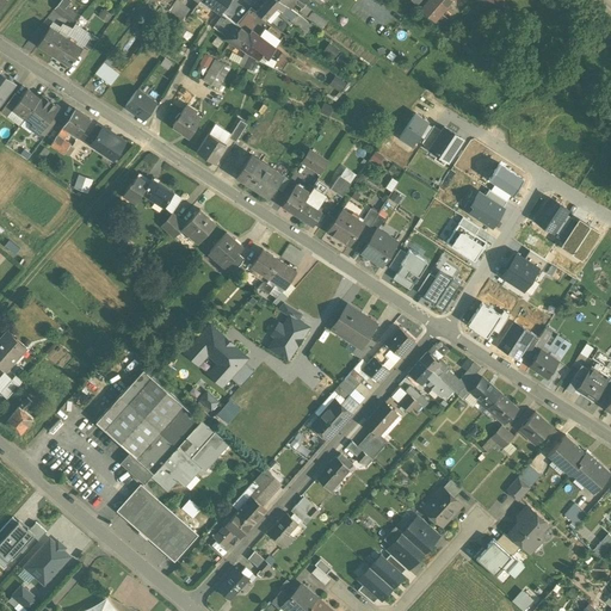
[(69,0),(61,0),(55,8),(61,13),(67,6),(71,1),(69,0)]
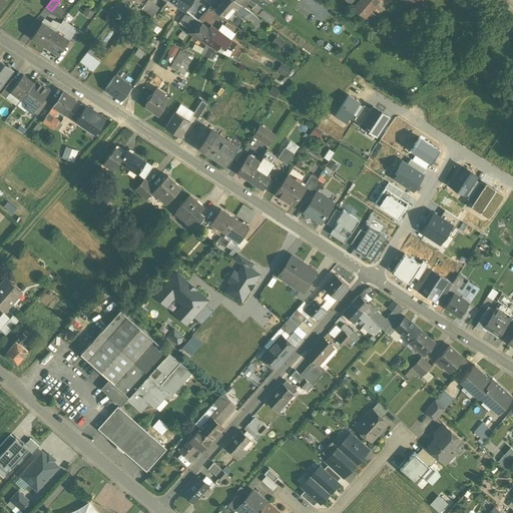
[(173,3),(168,0),(160,12),(164,15),(173,3)]
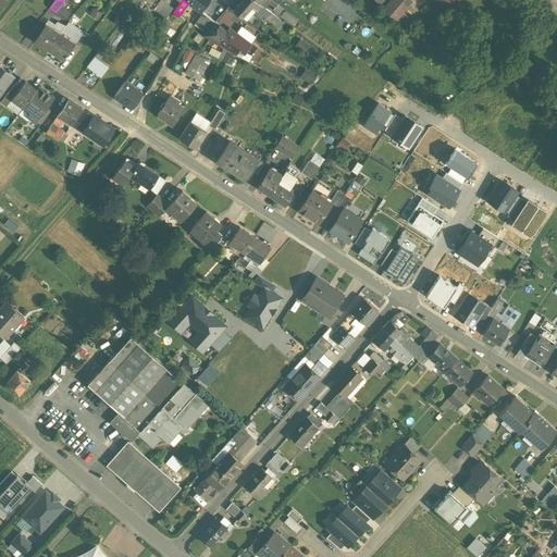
[(199,0),(198,3),(195,8),(201,13),(210,0),(199,0)]
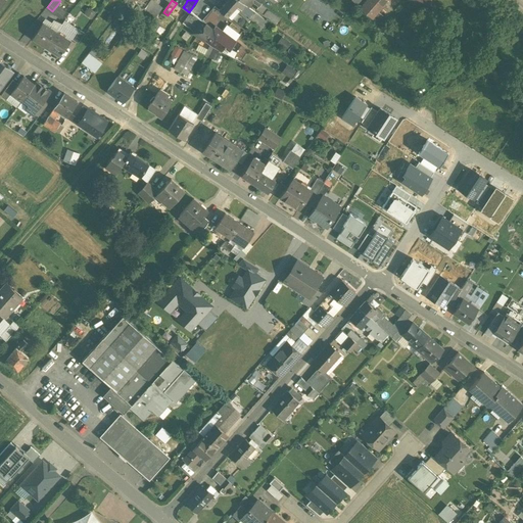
[(204,0),(201,0),(190,14),(198,19),(201,15),(210,4),(204,0)]
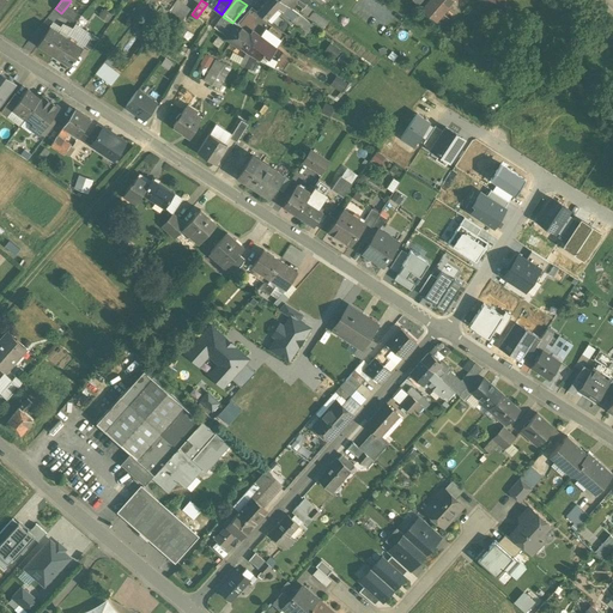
[(277,0),(268,0),(258,13),(266,20),(277,7),(281,2),(277,0)]
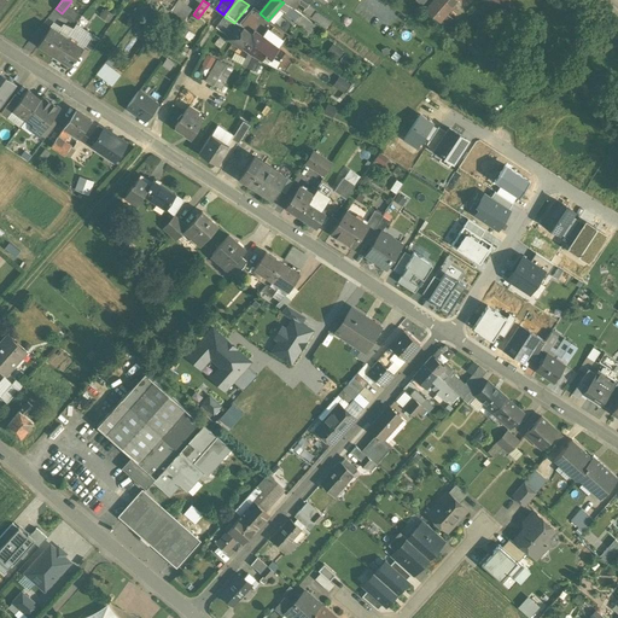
[(309,6),(302,0),(297,6),(304,12),(309,6)]
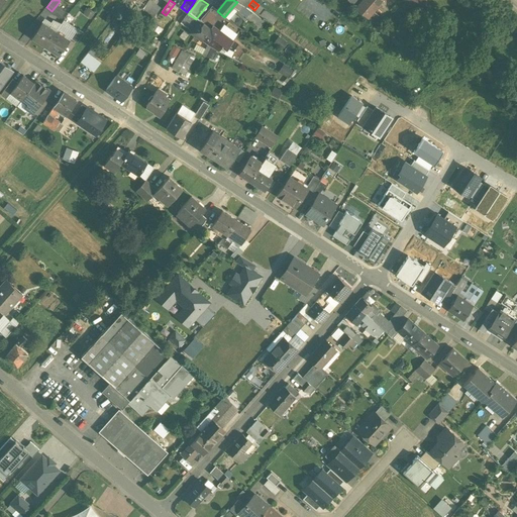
[(378,6),(371,0),(363,0),(356,8),(369,17),(371,15),(378,6)]
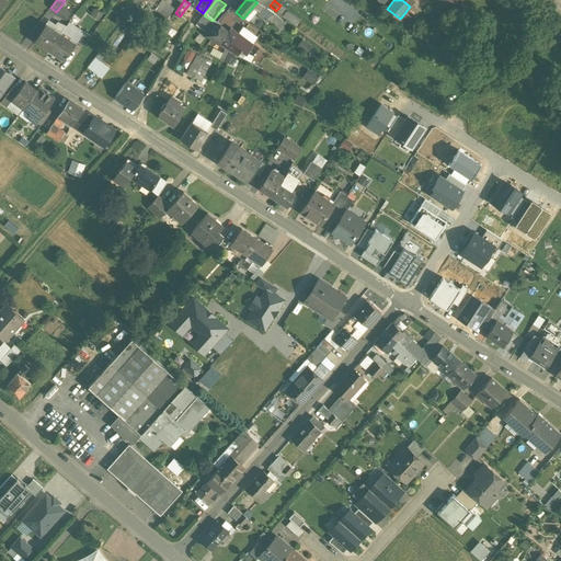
[(462,1),(461,0),(438,0),(453,12),(462,1)]
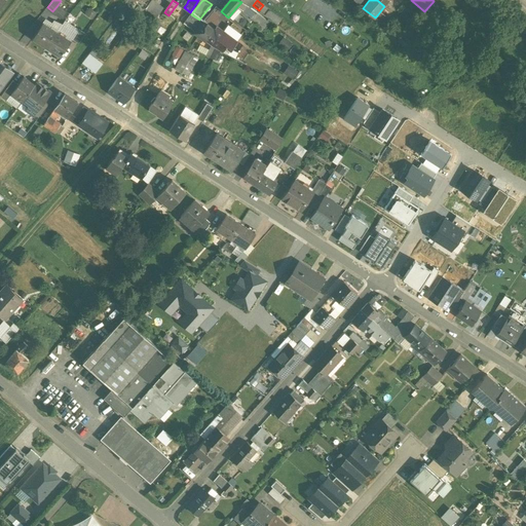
[(156,3),(153,1),(147,8),(159,17),(165,9),(156,3)]
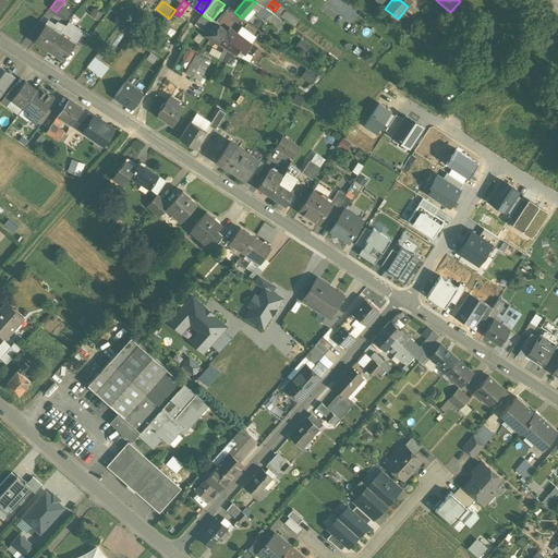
[(70,13),(61,5),(56,12),(64,20),(70,13)]
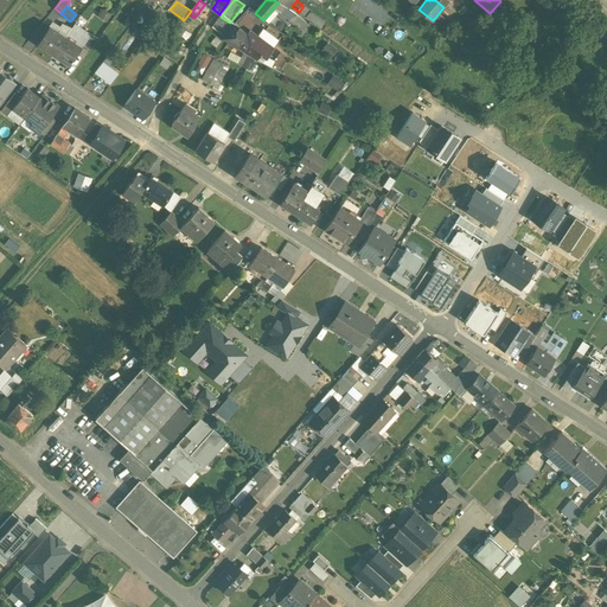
[(294,14),(285,7),(280,12),(289,19),(293,17),(294,14)]
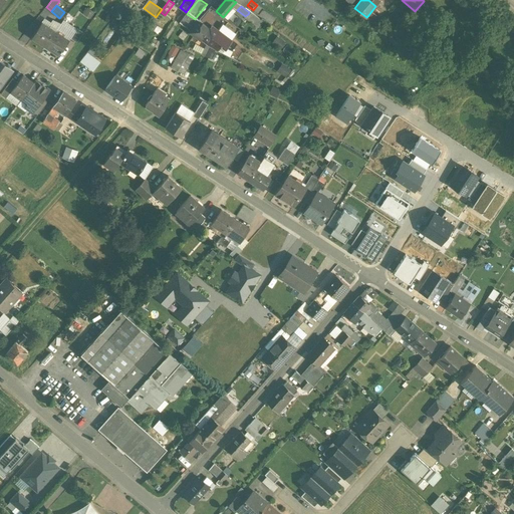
[(213,17),(207,12),(202,19),(200,22),(203,24),(208,28),(209,29),(211,26),(212,25),(211,21),(213,17)]
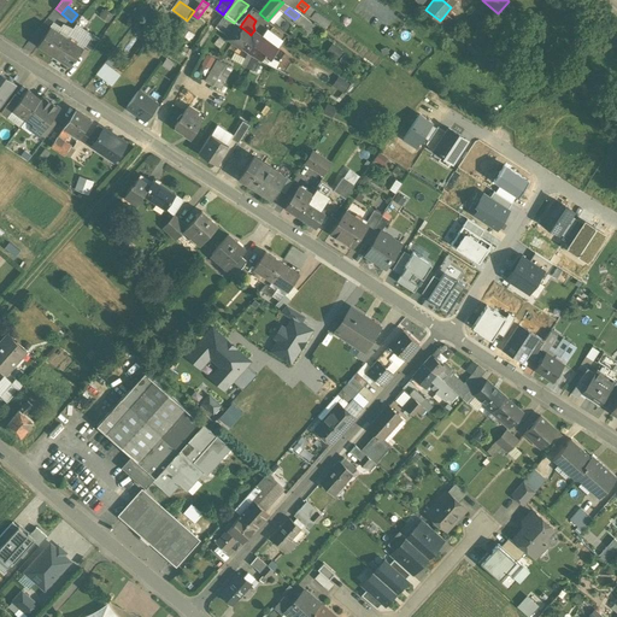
[(234,23),(224,17),(219,23),(230,33),(231,33),(234,34),(236,30),(240,34),(244,29),(240,27),(239,27),(234,23)]
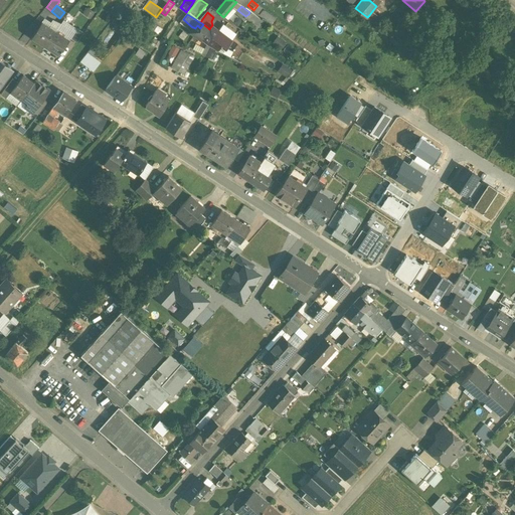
[(377,20),(369,15),(367,17),(374,23),(377,20)]
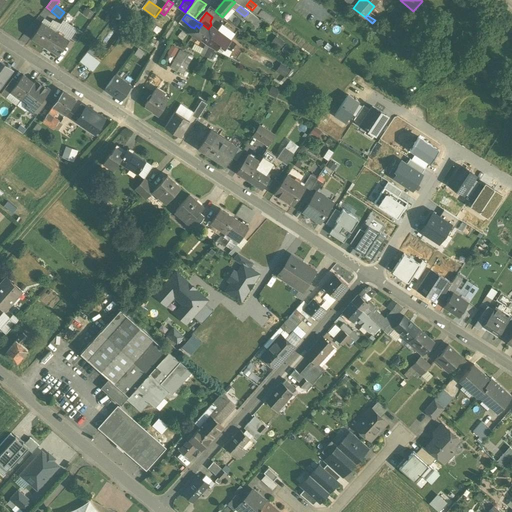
[(42,22),(32,37),(46,46),(56,31),(42,22)]
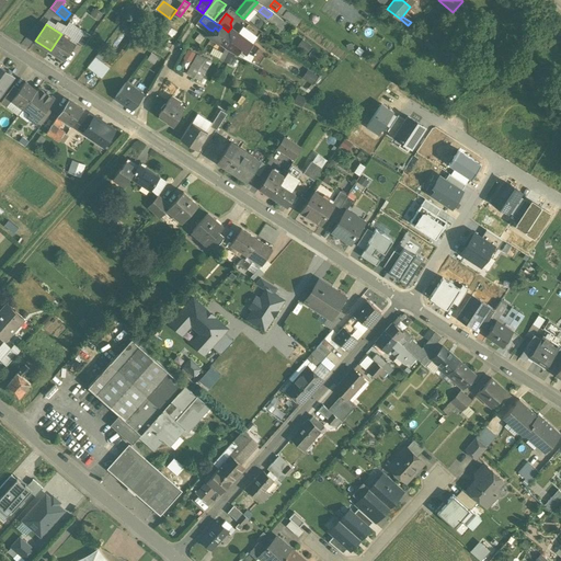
[(218,31),(215,27),(213,31),(209,35),(213,38),(212,39),(219,45),(227,31),(221,26),(218,31)]
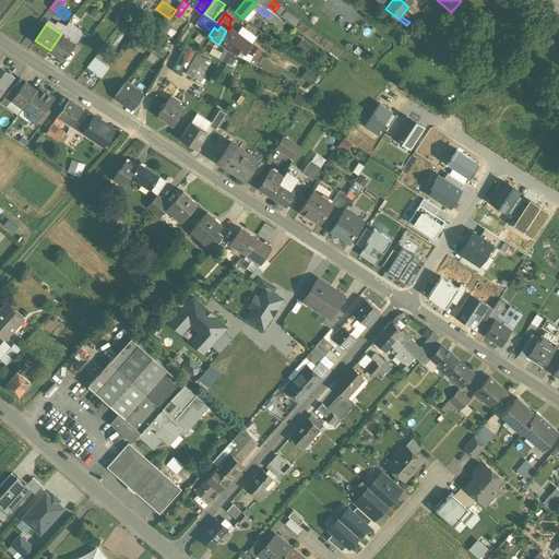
[(229,28),(227,32),(226,31),(218,45),(225,50),(236,56),(246,42),(229,28)]
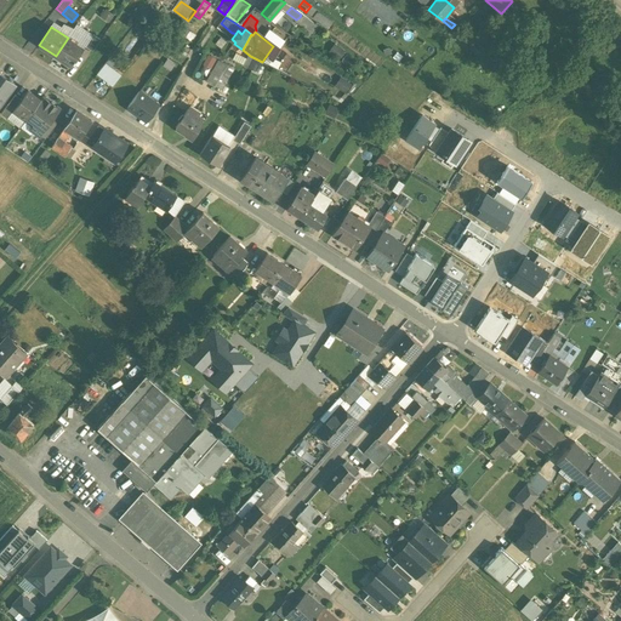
[(92,35),(85,46),(92,51),(101,40),(92,35)]
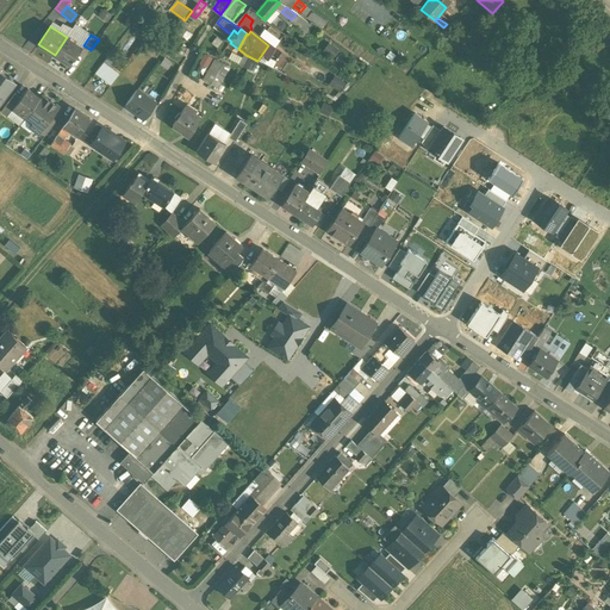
[(82,48),(67,37),(55,55),(70,66),(82,48)]
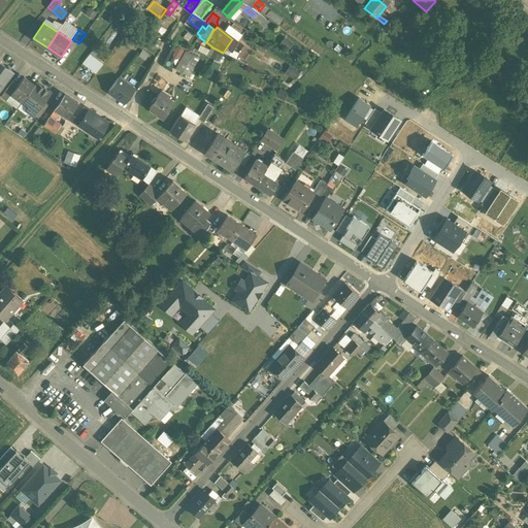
[(237,43),(232,39),(223,53),(228,55),(237,43)]
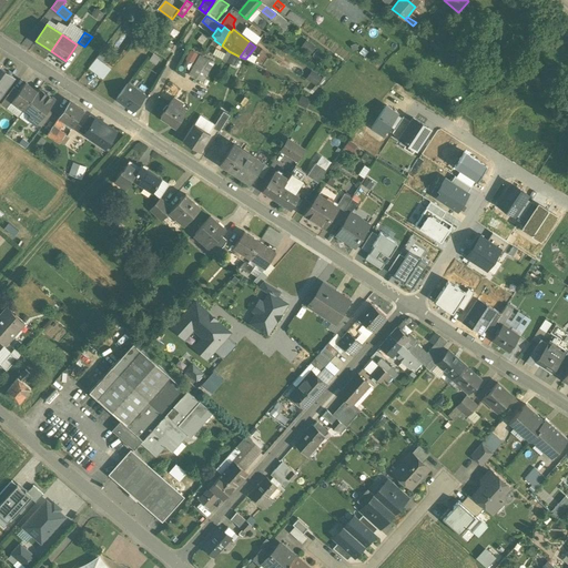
[(169,43),(165,50),(171,52),(174,46),(169,43)]
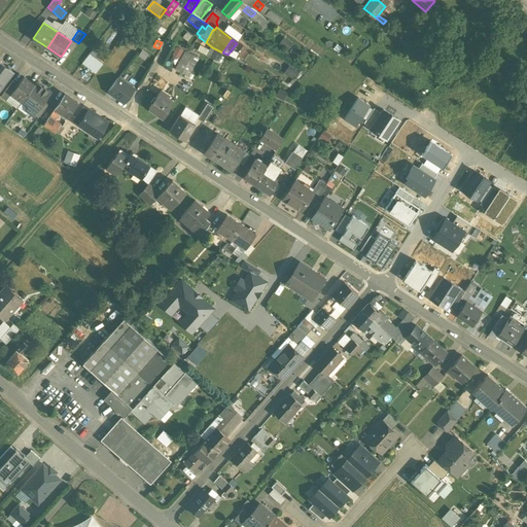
[(243,46),(234,59),(242,63),(249,51),(243,46)]
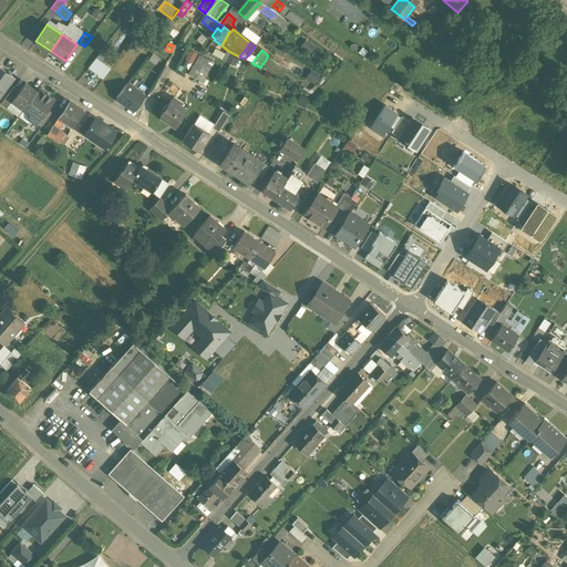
[(228,51),(223,62),(233,66),(239,57),(228,51)]
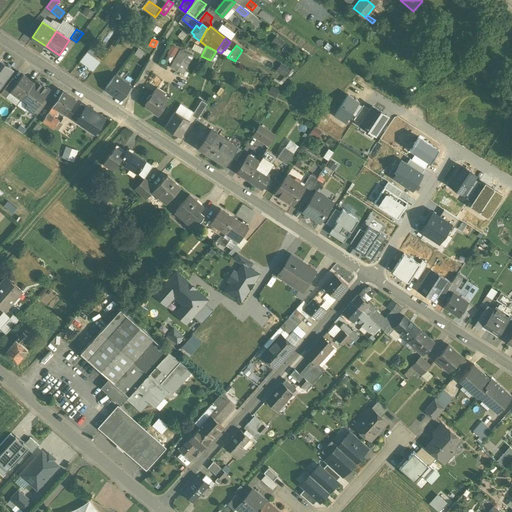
[(180,51),(170,68),(183,74),(193,57),(180,51)]
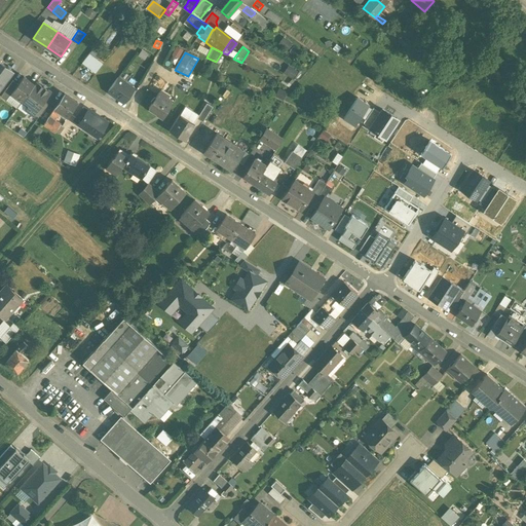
[(103,65),(89,54),(82,64),(96,74),(103,65)]
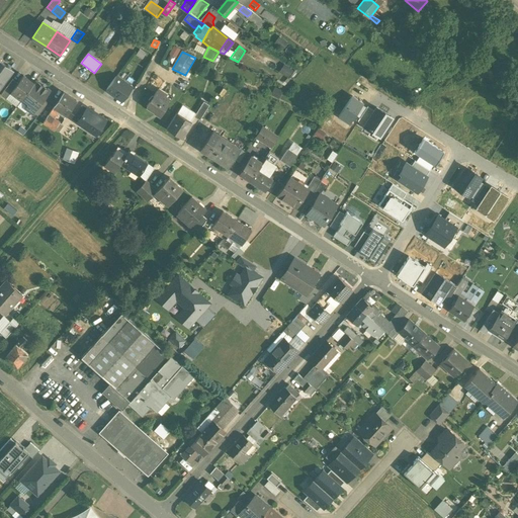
[(0,62),(0,86),(12,71),(0,62)]
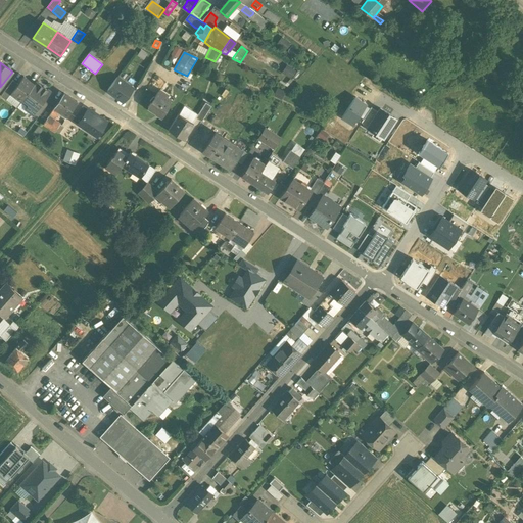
[(294,80),(298,70),(288,65),(284,75),(294,80)]
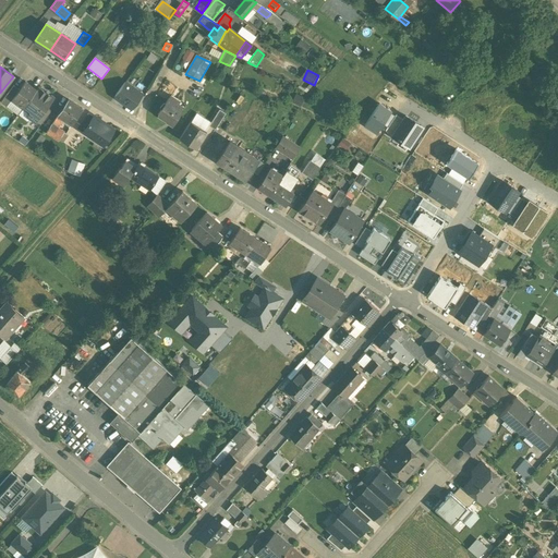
[(19,91),(11,100),(12,100),(23,108),(25,105),(36,91),(25,82),(19,91)]
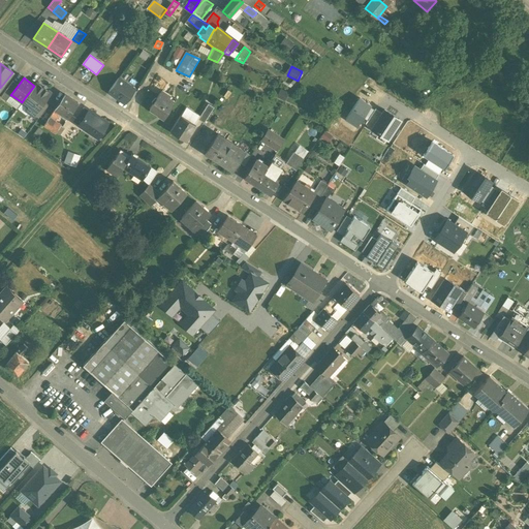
[(135,91),(118,79),(110,92),(126,103),(135,91)]
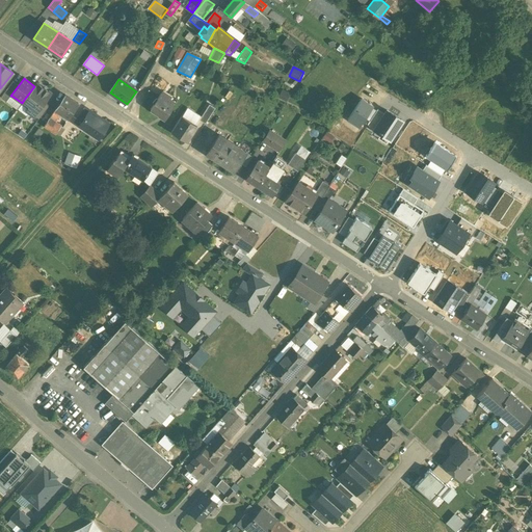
[(12,82),(0,99),(6,103),(11,96),(10,96),(18,86),(12,82)]
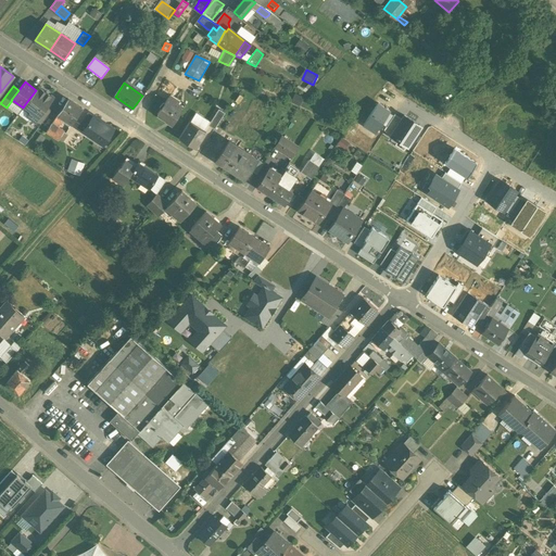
[(36,90),(25,104),(32,110),(27,115),(36,121),(46,108),(52,98),(38,87),(36,90)]
